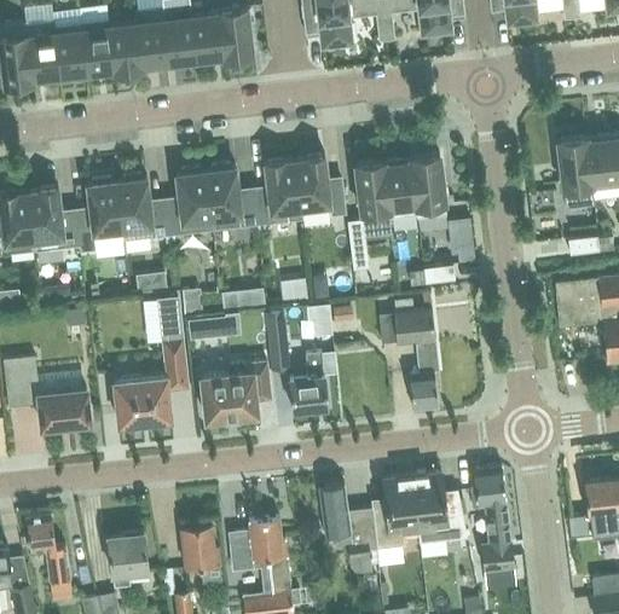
[(387,41),(381,0),(327,0),(301,4),(305,35),(320,33),(322,48),(352,46),(348,19),(376,16),(379,42),(387,41)]
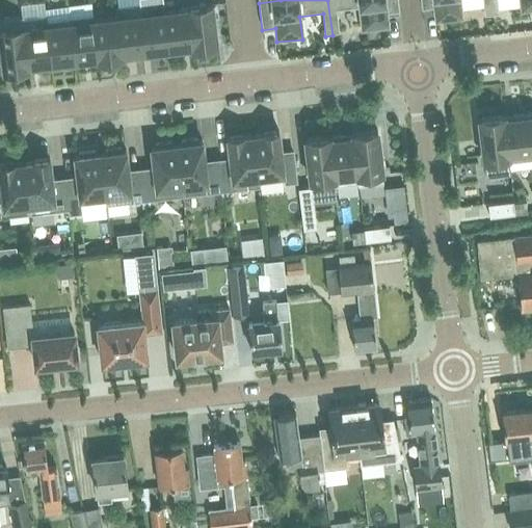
[(399,14),(397,0),(327,0),(333,35),(339,34),(337,12),(360,9),(363,32),(388,29),(387,16),(399,14)]
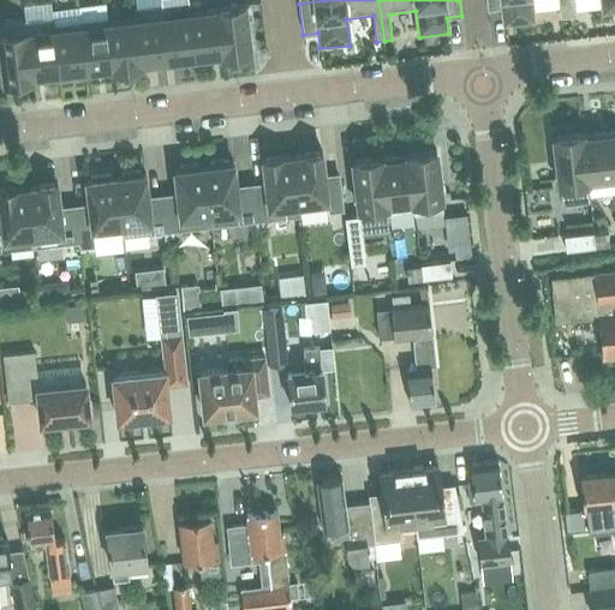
[(566,0),(485,0),(488,12),(502,11),(505,27),(533,23),(531,0),(557,0),(561,21),(568,19),(566,0)]
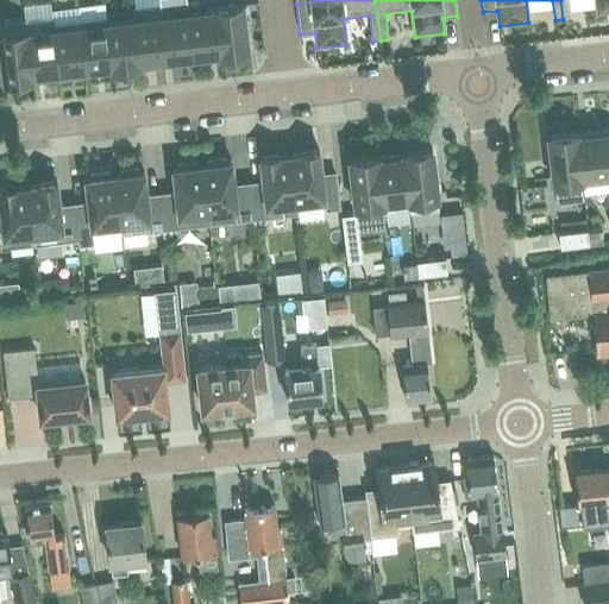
[(608,0),(560,0),(563,19),(571,18),(569,0),(595,0),(597,14),(608,13),(608,0)]
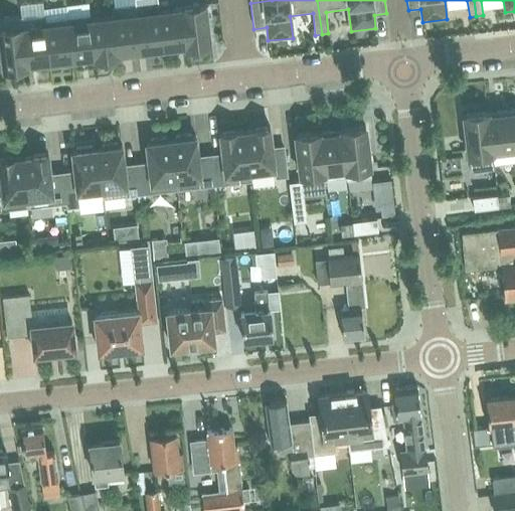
[(136,7),(136,8),(141,52),(151,51),(151,54),(164,53),(159,14),(158,5),(136,7)]
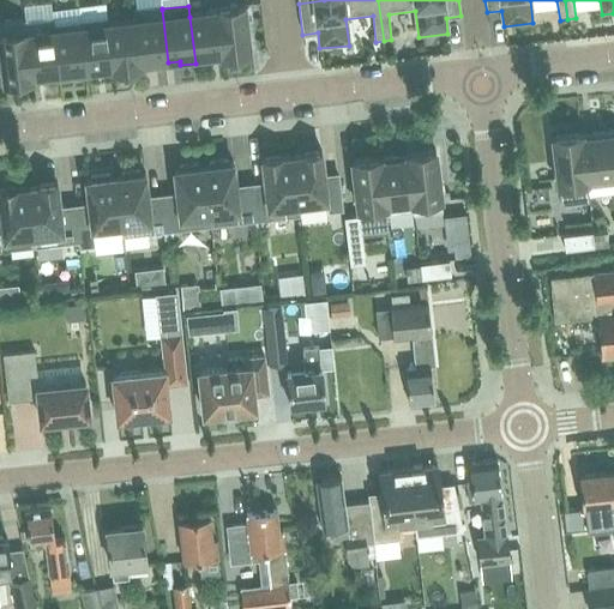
[(216,11),(216,14),(221,56),(222,60),(251,56),(245,7),(216,11)]
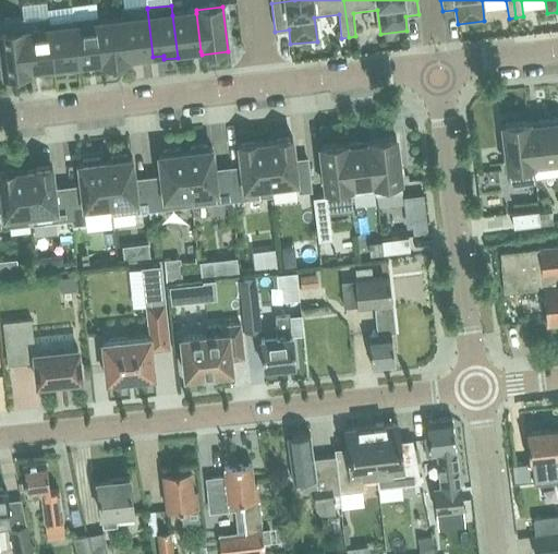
[(147,9),(123,11),(129,63),(143,62),(142,58),(153,57),(147,9)]
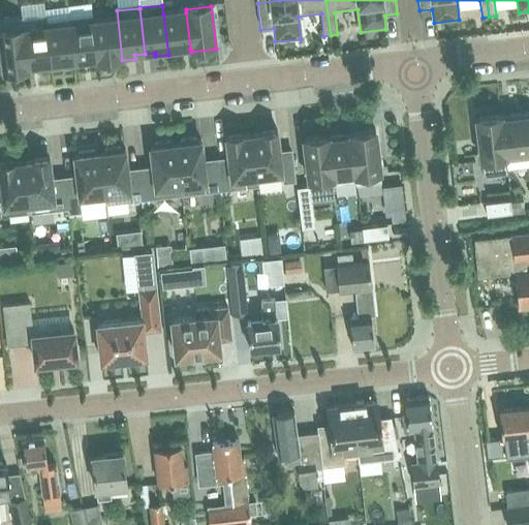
[(122,61),(122,60),(117,10),(115,10),(116,21),(94,23),(94,19),(92,19),(97,63),(122,61)]
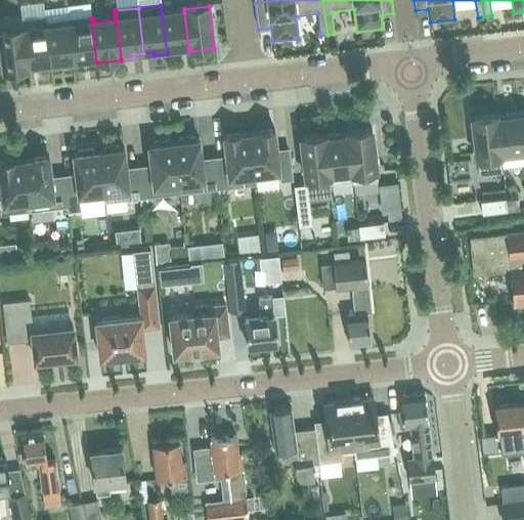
[(188,48),(184,12),(162,14),(167,54),(180,52),(179,49),(188,48)]
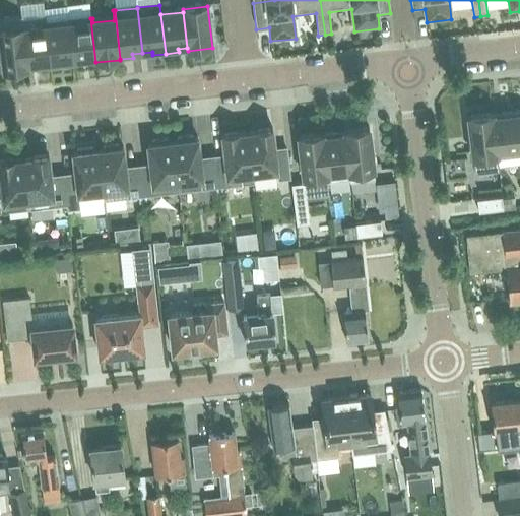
[(28,70),(27,66),(22,21),(22,18),(0,21),(0,42),(4,73),(28,70)]
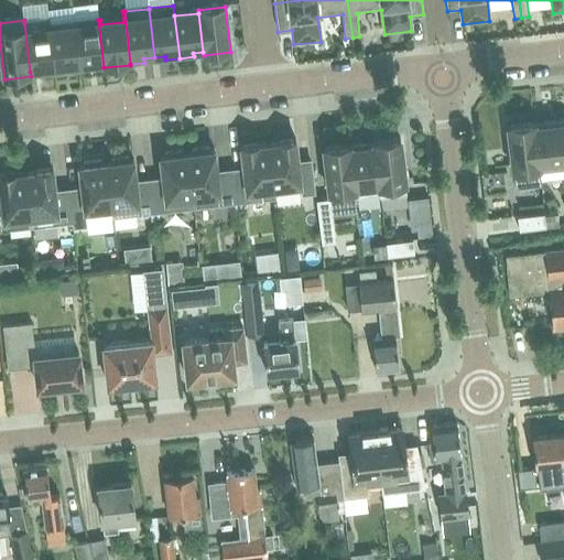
[(49,20),(24,23),(30,72),(40,71),(41,75),(55,73),(49,20)]
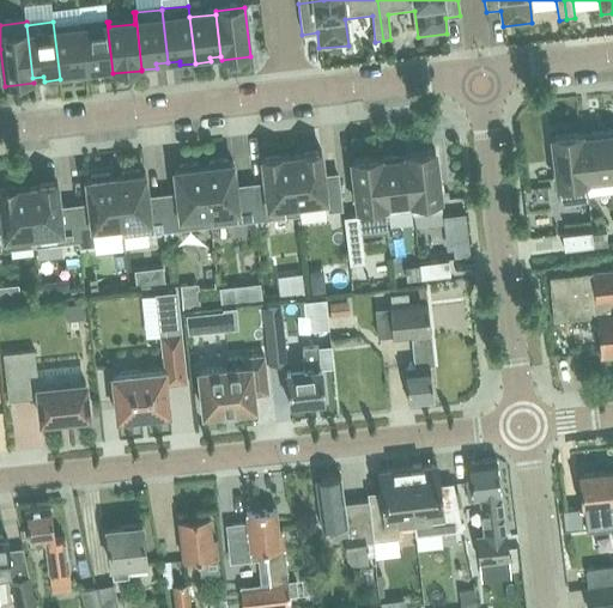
[(54,22),(53,22),(60,79),(76,78),(74,73),(86,72),(80,24),(54,28),(54,22)]
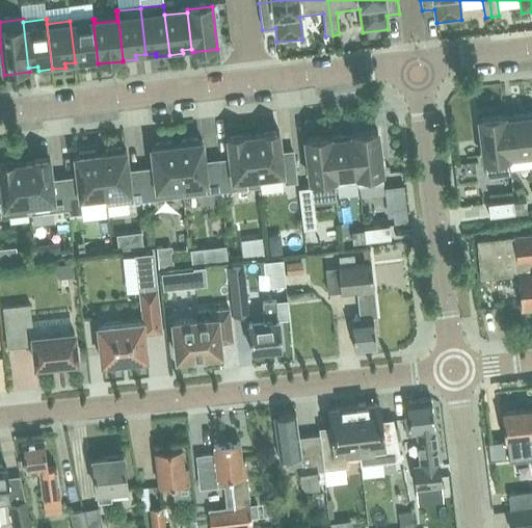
[(98,63),(92,19),(70,21),(75,62),(85,61),(85,64),(98,63)]
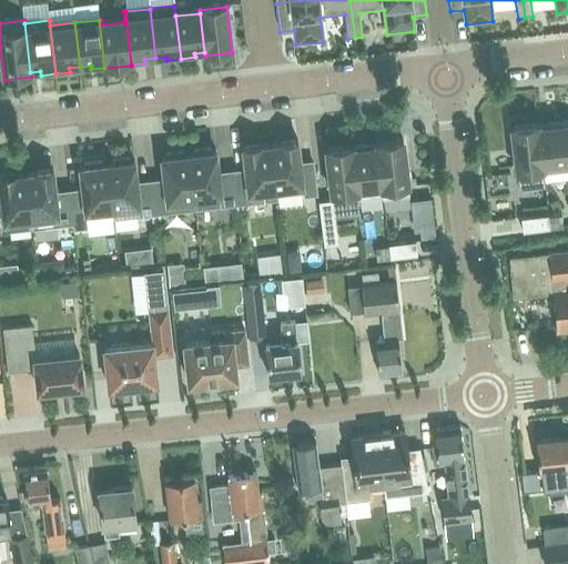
[(538,130),(543,169),(567,167),(563,124),(548,126),(548,129),(538,130)]
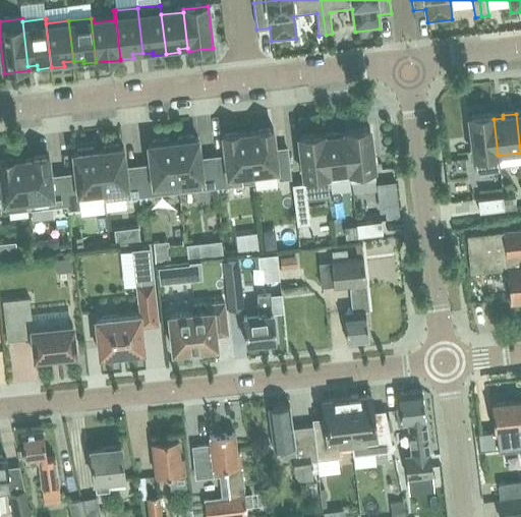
[(499,158),(498,155),(494,119),(494,116),(469,119),(473,161),(499,158)]
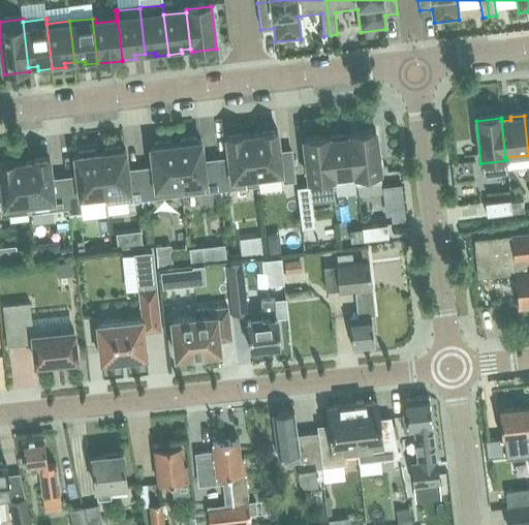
[(354,176),(356,185),(356,187),(381,184),(375,132),(350,135),(350,139),(354,176)]
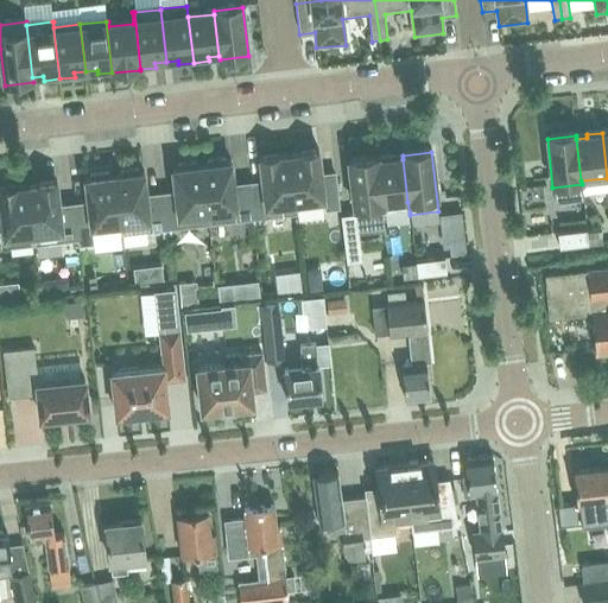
[(299,157),(289,158),(296,216),(297,216),(297,211),(324,208),(325,214),(340,211),(336,181),(322,183),(318,153),(299,156),(299,157)]
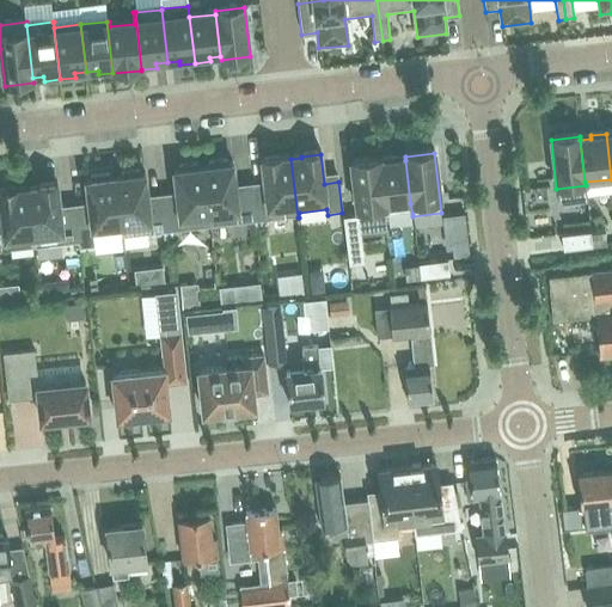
[(405,160),(396,161),(395,158),(380,160),(386,208),(384,208),(385,216),(412,214),(410,203),(405,160)]
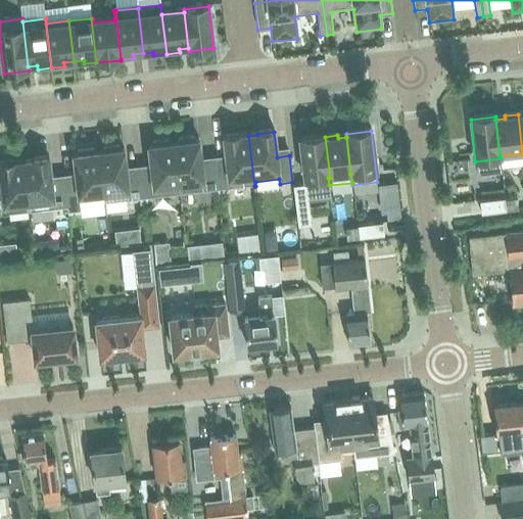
[(218,191),(254,186),(248,136),(240,137),(240,136),(224,138),(227,163),(215,164),(218,191)]
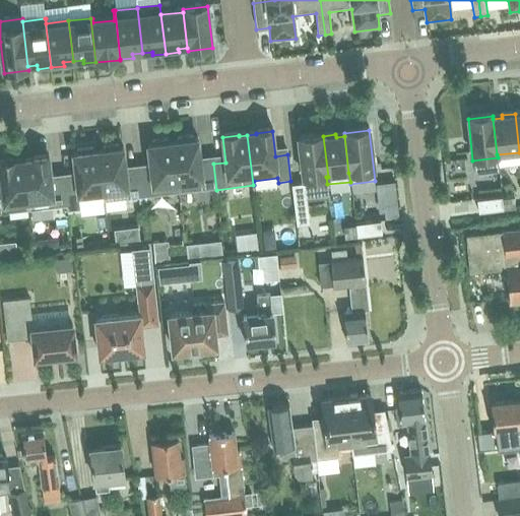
[(327,184),(326,177),(328,177),(323,136),(299,138),(304,185),(291,187),(297,228),(310,226),(307,201),(329,198),(327,184)]
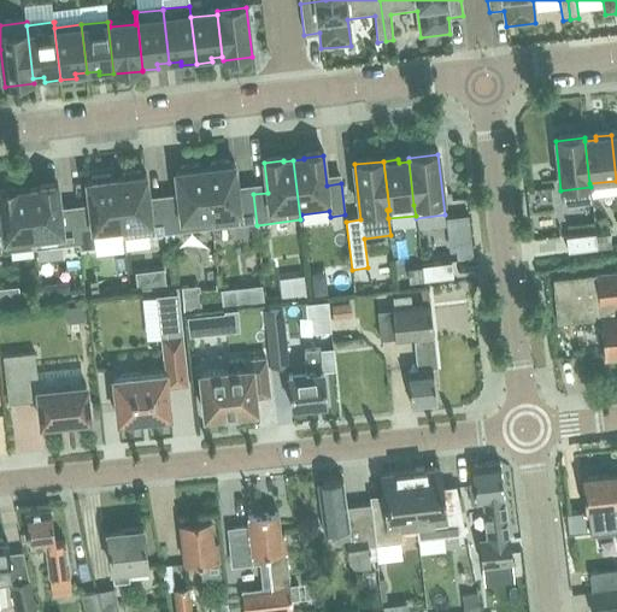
[(257,225),(253,194),(238,196),(235,168),(229,168),(229,164),(211,166),(211,170),(205,171),(212,230),(257,225)]
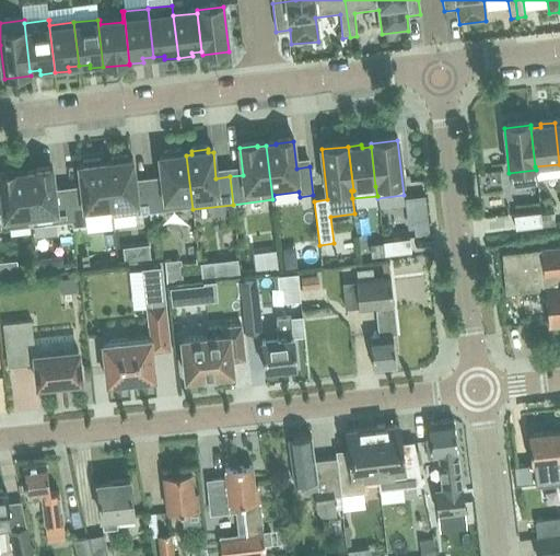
[(152,215),(193,209),(186,155),(181,155),(181,152),(164,154),(164,158),(159,159),(162,185),(149,186),(152,215)]
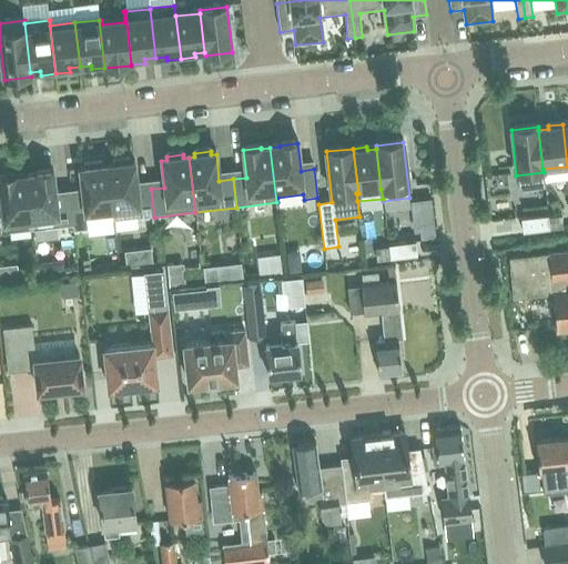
[(112,167),(108,167),(113,222),(154,218),(151,189),(138,190),(134,163),(130,164),(129,161),(112,162),(112,167)]
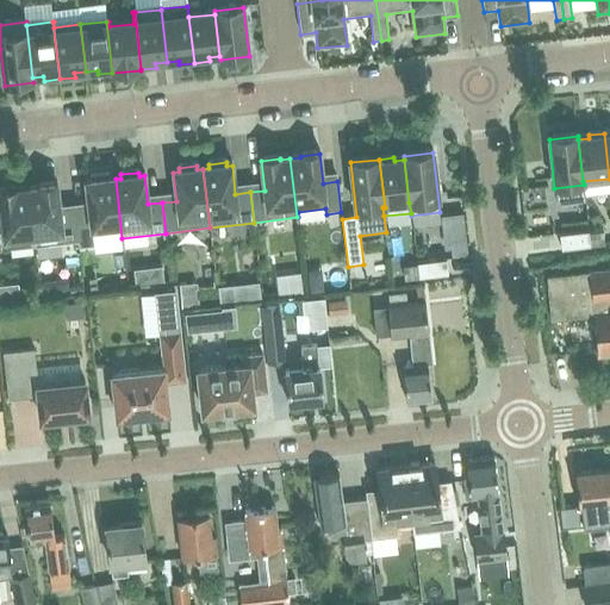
[(122,238),(116,179),(110,180),(109,176),(91,178),(91,182),(86,182),(89,211),(75,213),(79,243),(79,249),(94,248),(93,236),(120,232),(122,238)]
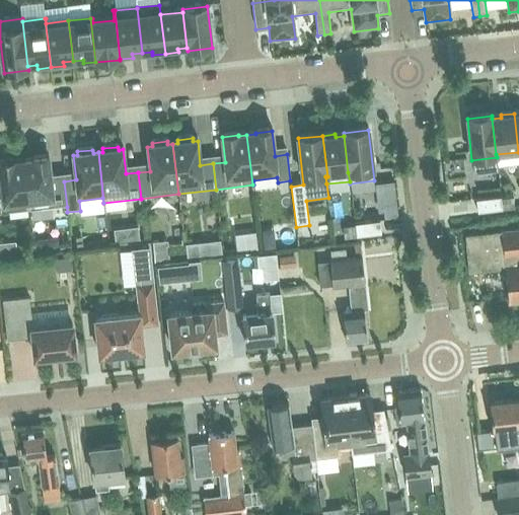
[(32,160),(23,161),(28,212),(30,212),(29,202),(42,201),(43,210),(67,207),(64,181),(52,182),(48,157),(31,159),(32,160)]
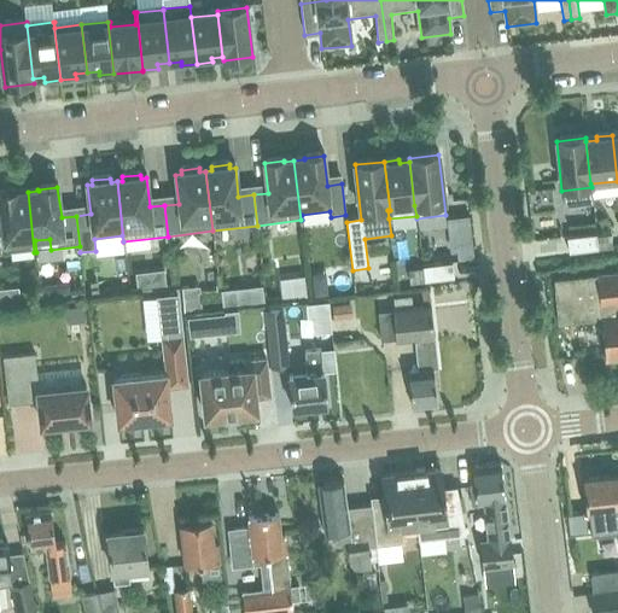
[(0,256),(34,252),(28,192),(17,193),(17,191),(0,192),(0,210),(1,225),(0,225),(0,256)]
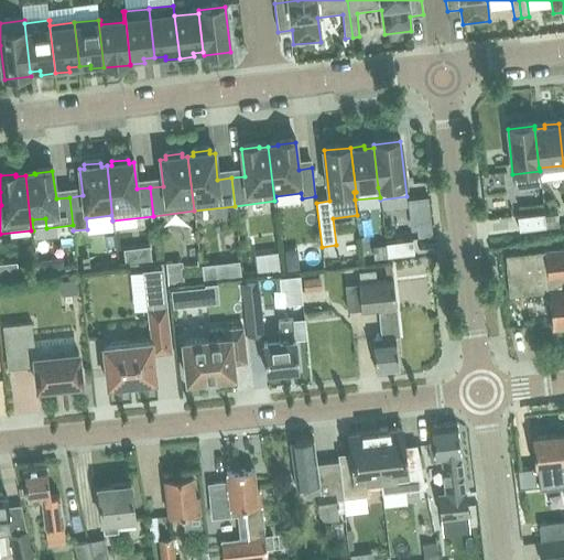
[(441,234),(440,193),(419,193),(420,235),(441,234)]
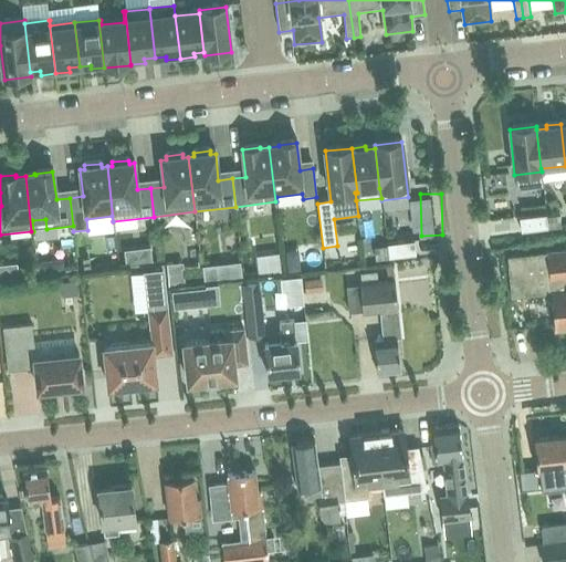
[(546,217),(520,220),(521,233),(547,230),(546,219),(546,217)]
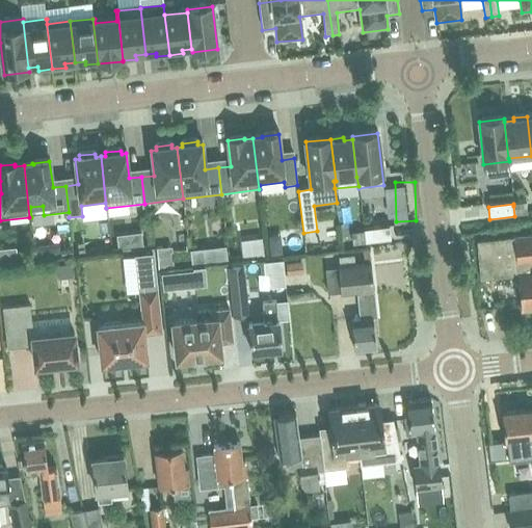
[(526,205),(513,206),(514,216),(514,217),(527,216),(526,205)]
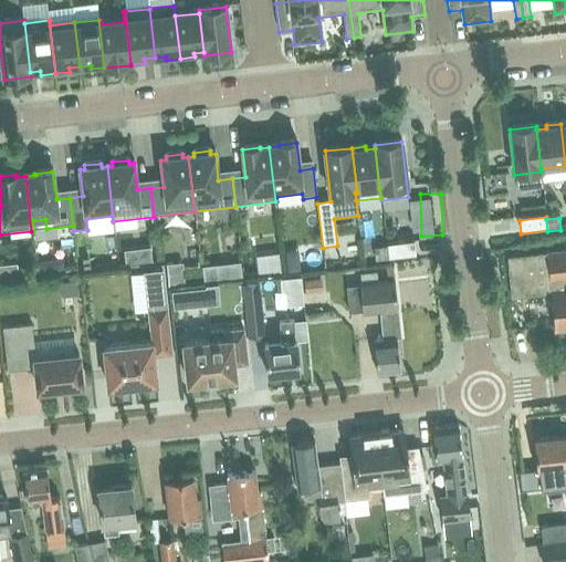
[(156,242),(132,245),(133,260),(157,258),(156,242)]
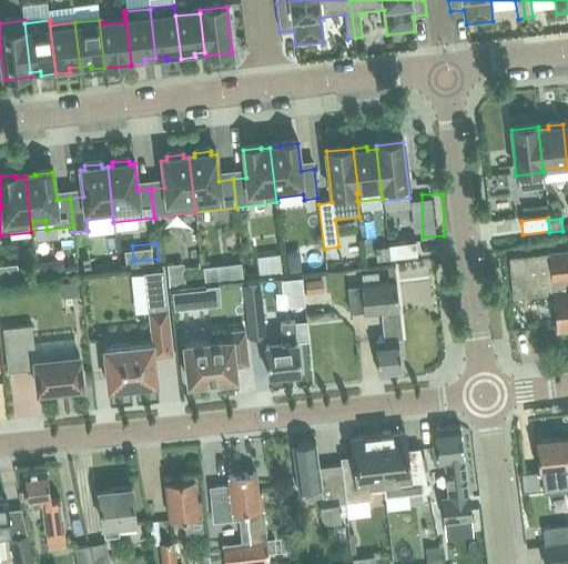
[(389,247),(389,249),(391,261),(418,258),(416,243),(389,247)]
